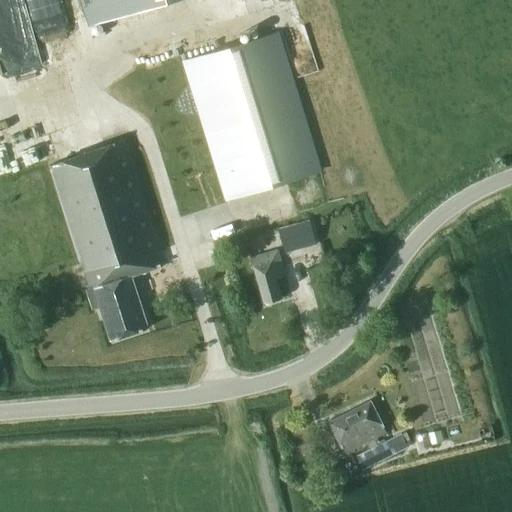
[(178,0),(80,0),(89,28),(178,0)]
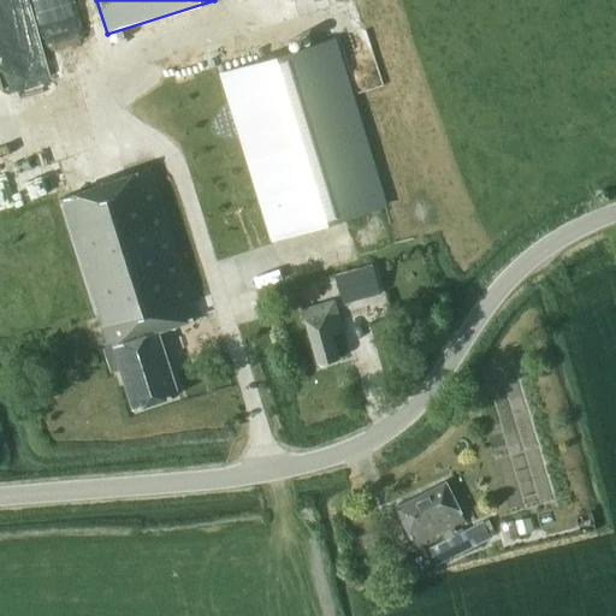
[(390,203),(339,37),(220,73),(272,240),(390,203)]
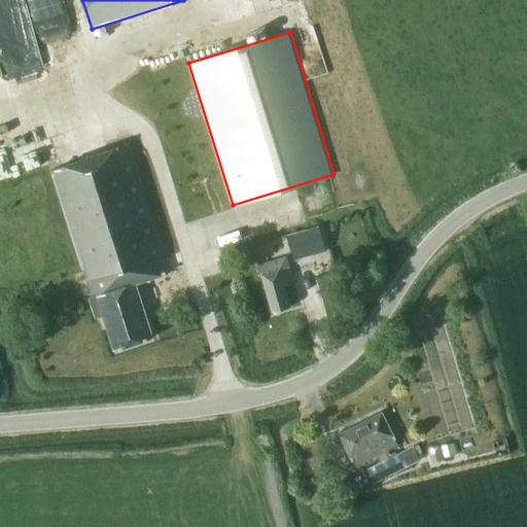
[(128,147),(51,172),(84,271),(82,272),(92,301),(89,302),(95,320),(102,318),(113,351),(150,339),(133,286),(170,275),(128,147)]
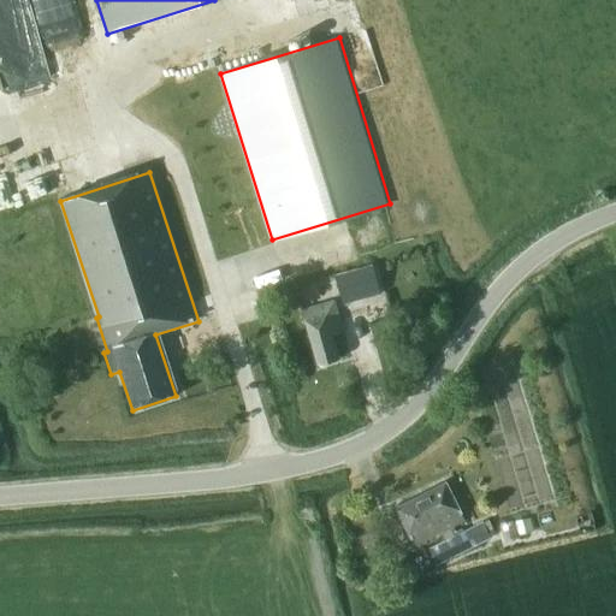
[(381,294),(373,265),(337,274),(345,303),(381,294)]
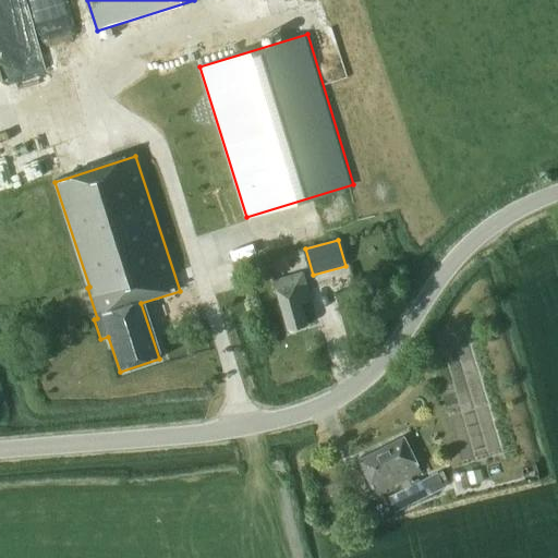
[(280,274),(308,269),(305,252),(277,256),(280,274)]
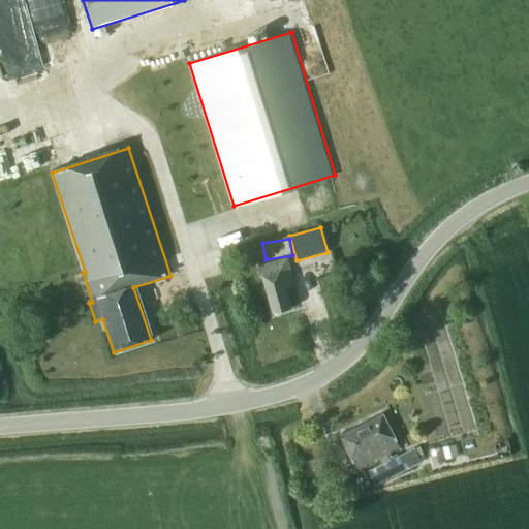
[(296,285),(288,259),(259,268),(274,314),(292,308),(286,288),(296,285)]
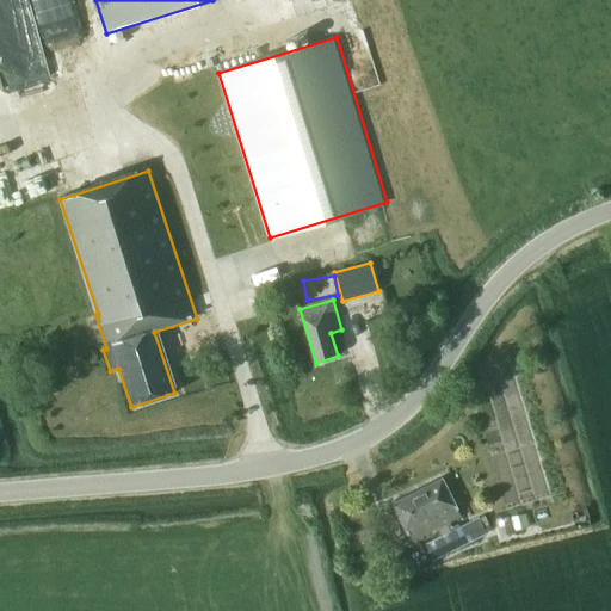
[(487,424),(503,475),(545,463),(530,411),(487,424)]
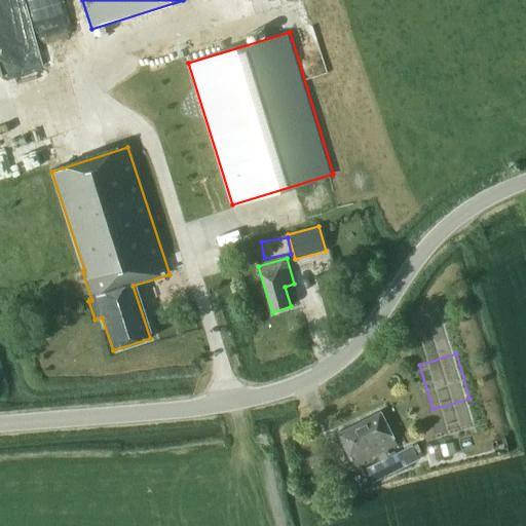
[(395,445),(379,413),(335,435),(350,466),(395,445)]
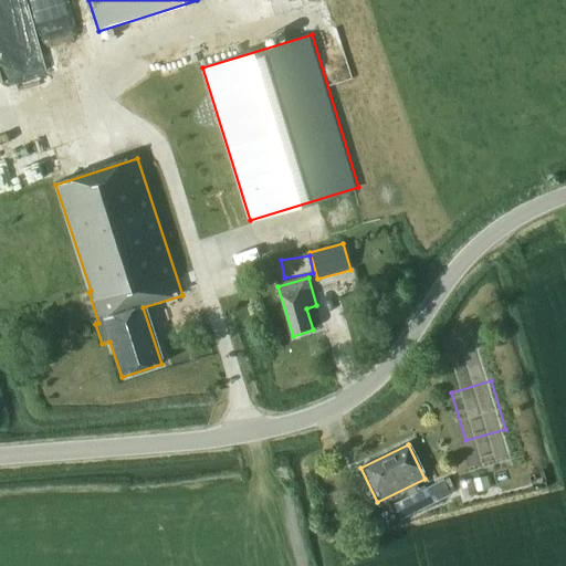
[(457,490),(449,475),(394,503),(401,517),(457,490)]
